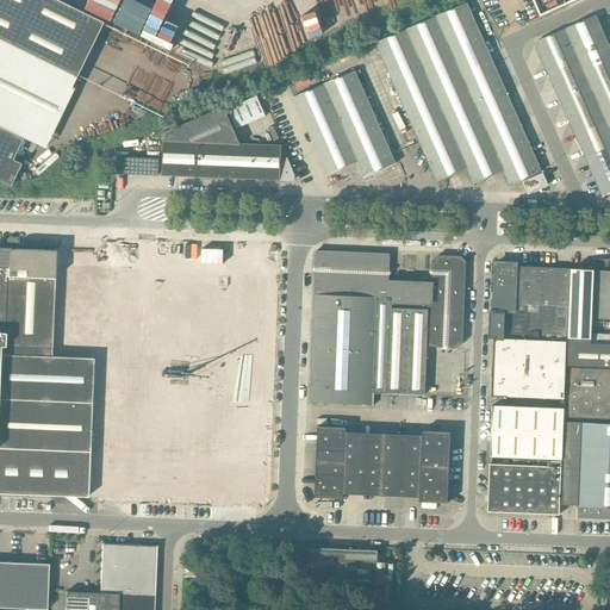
[(58,0),(0,0),(0,38),(68,72),(94,18),(58,0)]
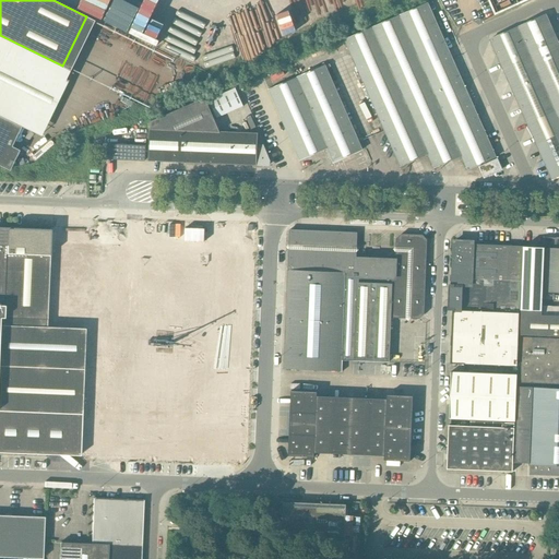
[(467,170),(496,157),(431,9),(428,3),(414,9),(372,28),(428,155),(433,168),(461,156),(467,170)]
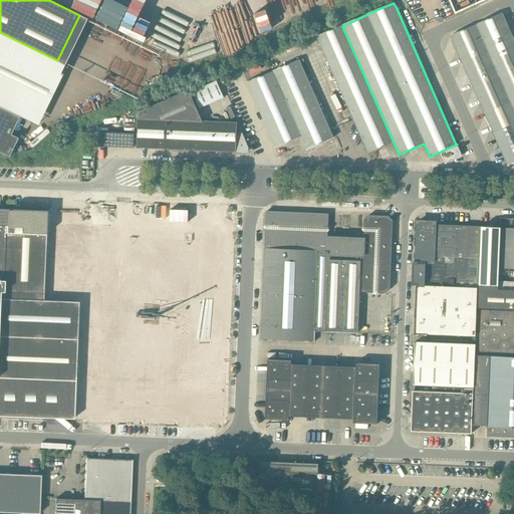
[(513,100),(513,40),(502,14),(451,36),(485,113),(513,100)]
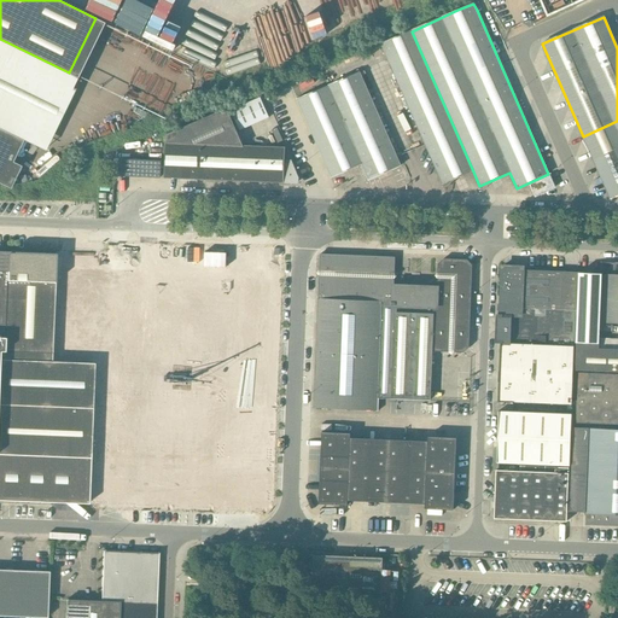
[(382,45),(438,174),(443,184),(473,172),(412,31),(382,45)]
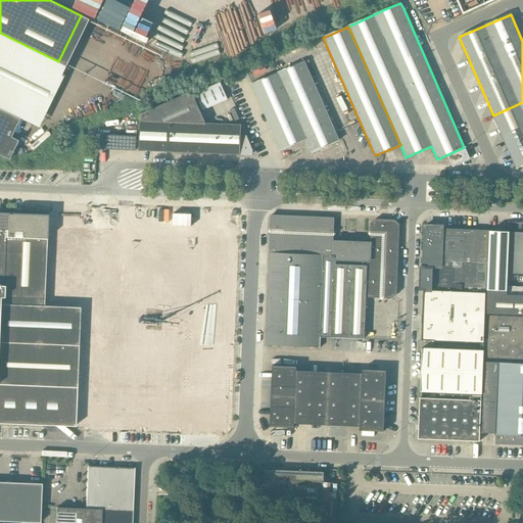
[(339,140),(336,133),(304,61),(278,74),(306,139),(313,152),(339,140)]
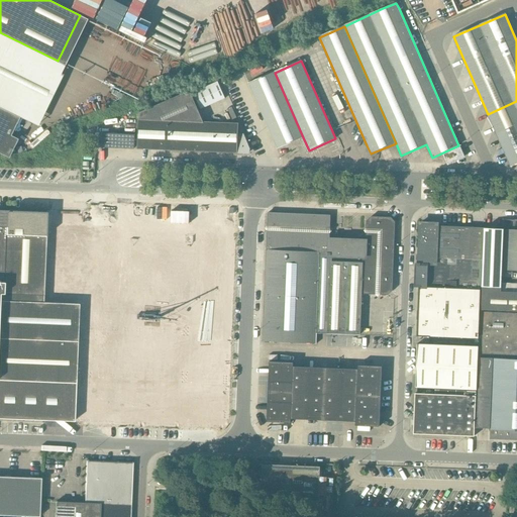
[(275,73),(249,84),(278,148),(303,137),(275,73)]
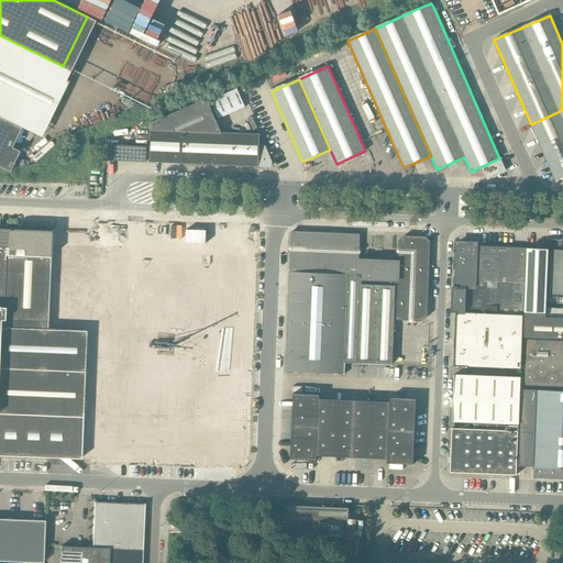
[(177,131),(183,131),(222,133),(207,99),(153,122),(152,130),(177,131)]
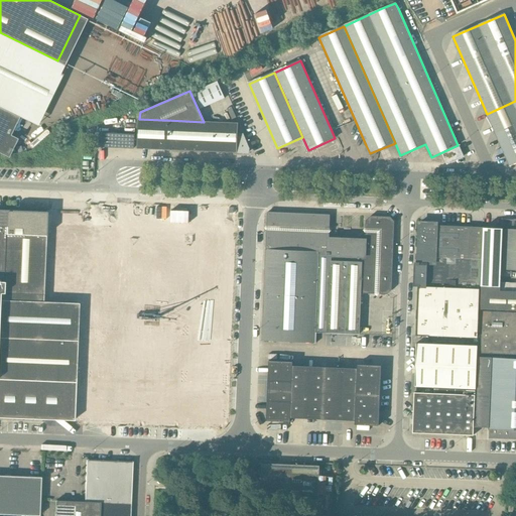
[(515,101),(487,114),(493,127),(495,133),(515,124),(515,101)]
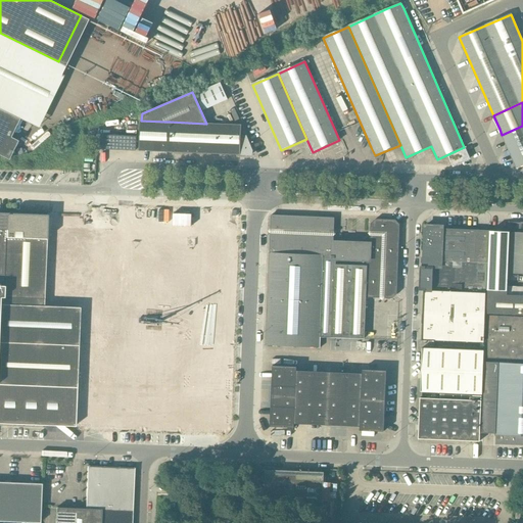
[(19,119),(0,109),(0,155),(8,159),(17,140),(10,137),(19,119)]
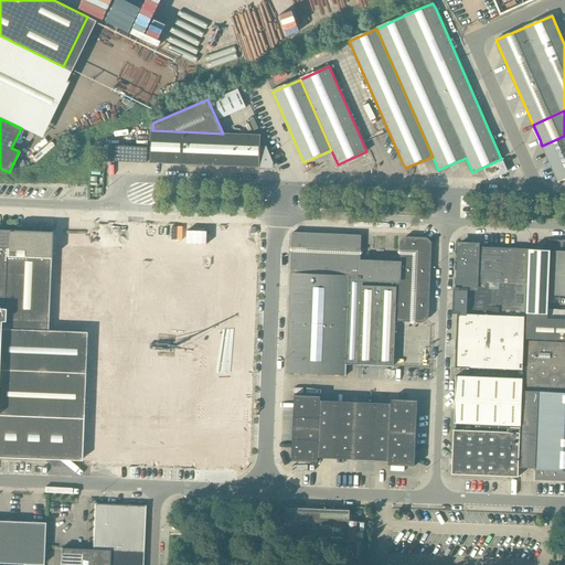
[(151,162),(181,163),(182,163),(183,131),(178,131),(152,130),(151,162)]
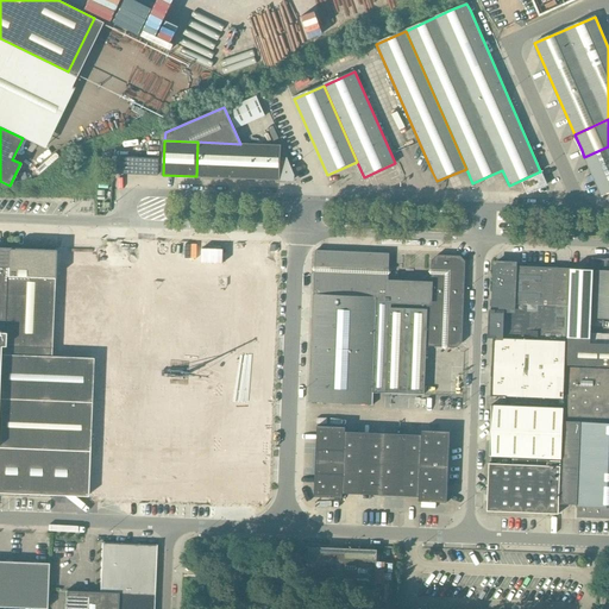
[(281,145),(240,144),(198,142),(196,176),(280,180),(294,180),(295,176),(287,158),(281,157),(281,145)]
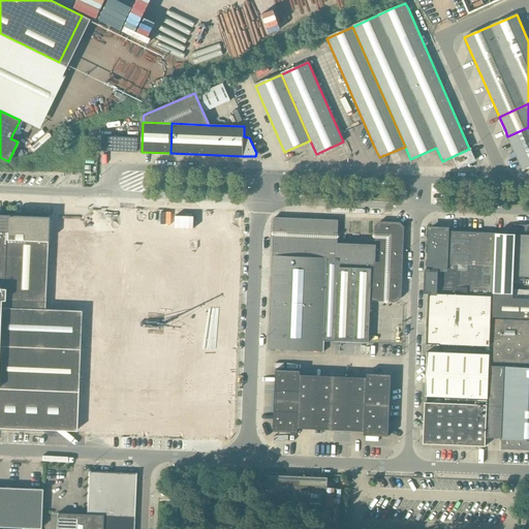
[(528,127),(507,136),(522,168),(523,169),(528,166),(528,127)]
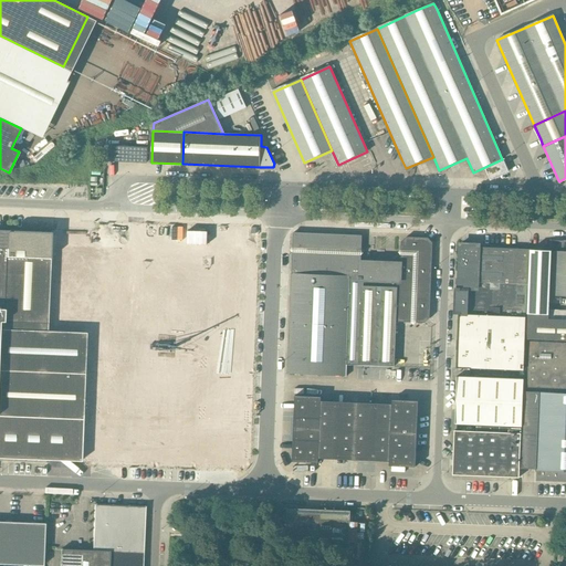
[(109,146),(109,159),(109,161),(147,163),(148,148),(109,146)]
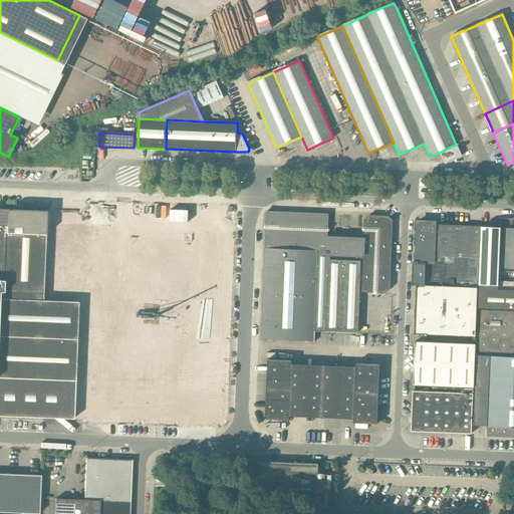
[(457,148),(443,154),(442,155),(446,163),(461,156),(457,148)]
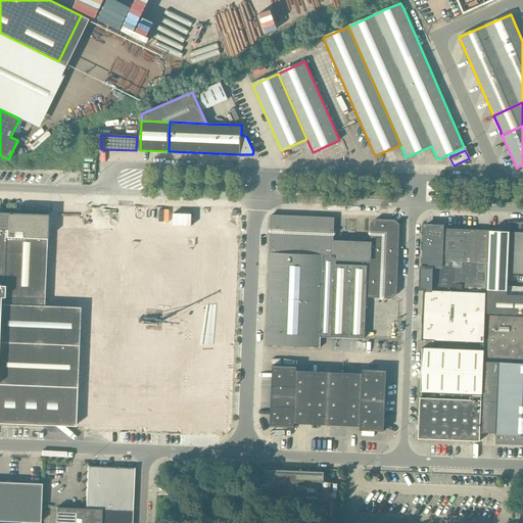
[(0,229),(9,230),(46,231),(47,215),(12,214),(11,214),(9,214),(9,212),(0,212),(0,229)]
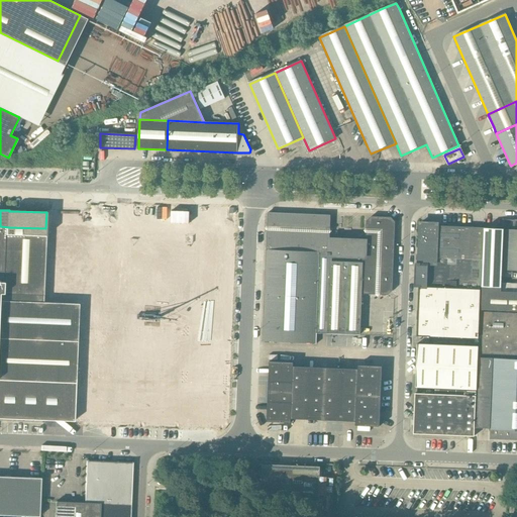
[(307,214),(268,212),(267,232),(267,243),(267,246),(267,249),(266,252),(266,260),(265,285),(265,293),(265,298),(264,307),(317,309),(318,277),(319,272),(313,272),(313,251),(319,251),(319,254),(325,254),(327,254),(327,252),(329,252),(329,238),(330,215),(307,214)]
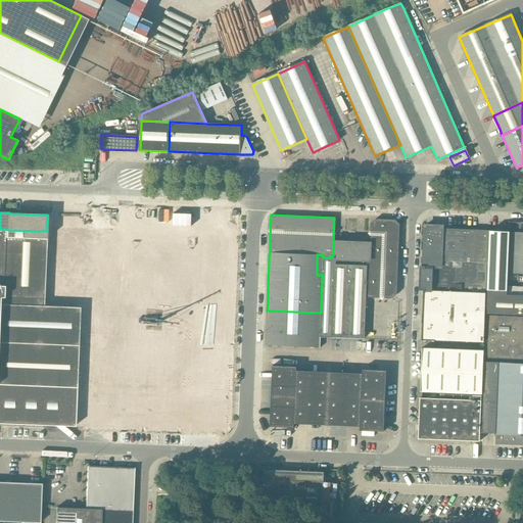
[(371,223),(370,243),(371,243),(370,259),(367,259),(331,257),(329,257),(329,276),(323,275),(322,280),(349,281),(349,289),(333,288),(331,337),(331,338),(364,339),(364,338),(365,297),(386,298),(392,298),(396,294),(400,225),(396,220),(375,219),(371,223)]
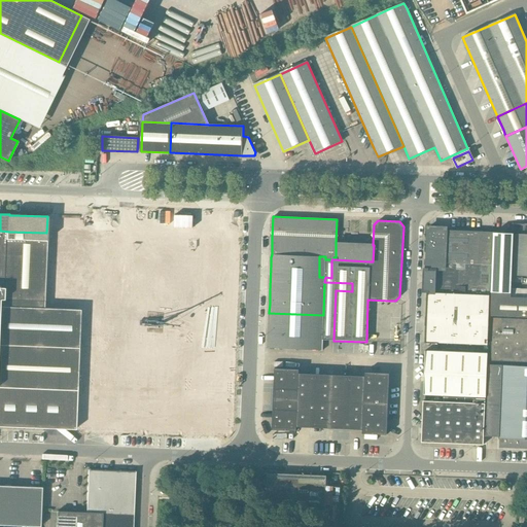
[(510,289),(511,275),(511,274),(513,275),(526,275),(526,223),(525,224),(513,223),(513,234),(494,233),(492,291),(510,291),(510,289)]
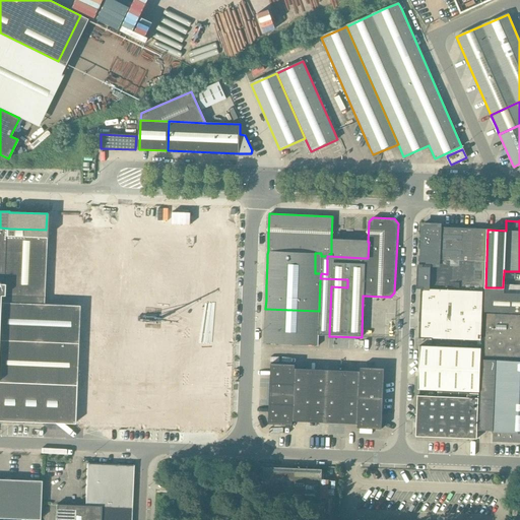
[(421,250),(421,265),(439,265),(439,259),(440,228),(441,224),(424,224),(421,250)]
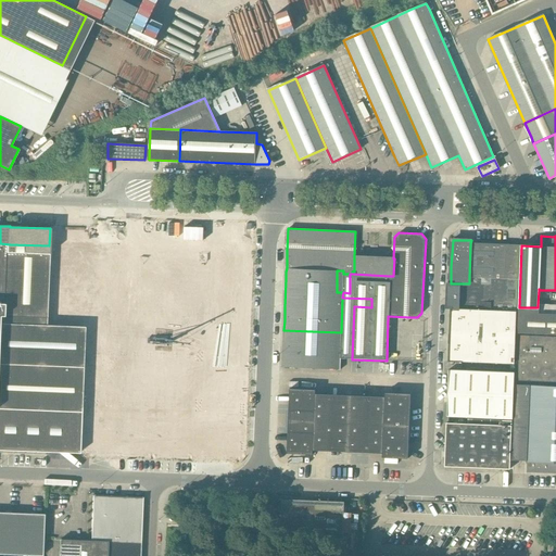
[(0,365),(83,369),(85,327),(46,326),(49,253),(49,245),(10,244),(0,243),(0,365)]
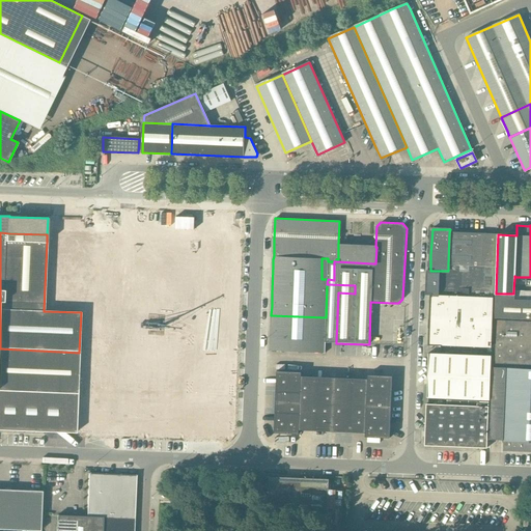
[(449,232),(448,264),(495,267),(496,234),(449,232)]
